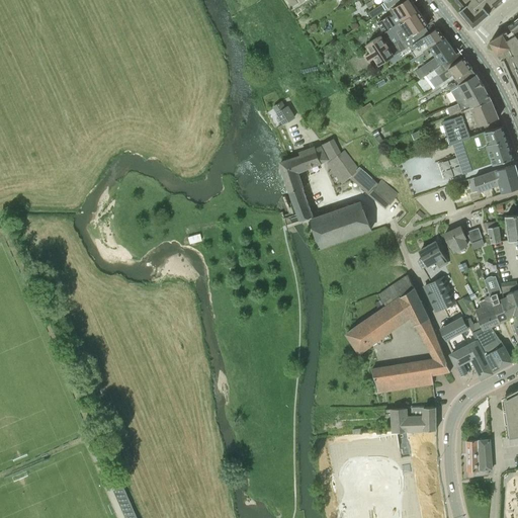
[(399,15),(415,5),(412,0),(405,0),(394,7),(398,14),(398,13),(399,15)]
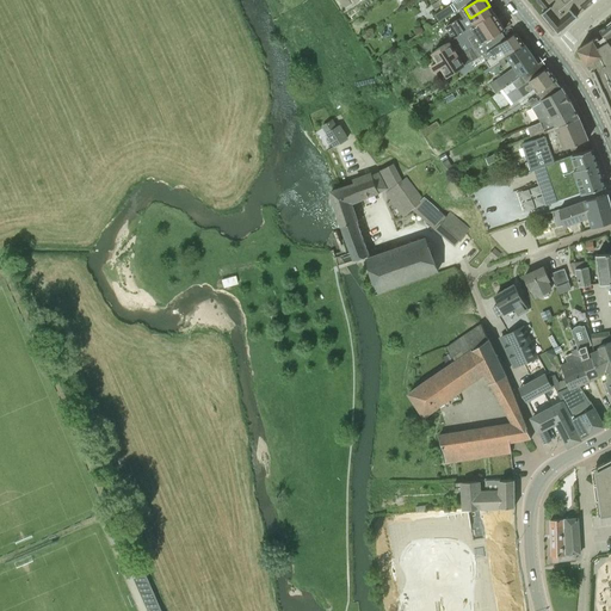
[(538,0),(547,8),(543,11),(559,30),(579,14),(576,12),(580,10),(581,11),(585,7),(593,0),(538,0)]
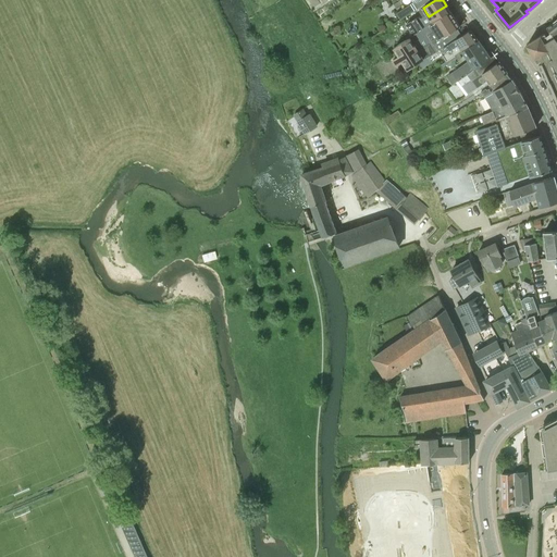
[(416,10),(411,3),(397,13),(400,19),(416,10)]
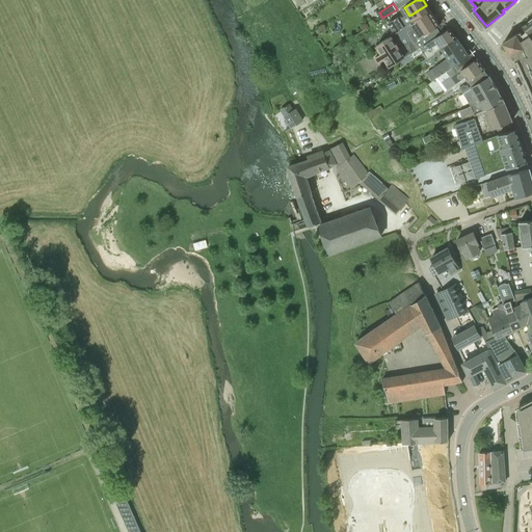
[(416,50),(441,33),(436,27),(440,25),(426,5),(409,16),(408,14),(408,15),(403,18),(399,17),(398,18),(404,27),(396,32),(404,45),(410,41),(416,50)]
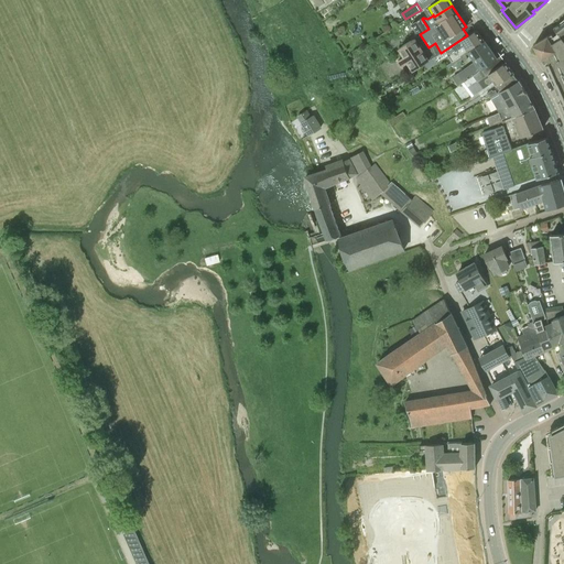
[(419,35),(420,34),(429,29),(422,19),(412,25),(419,35)]
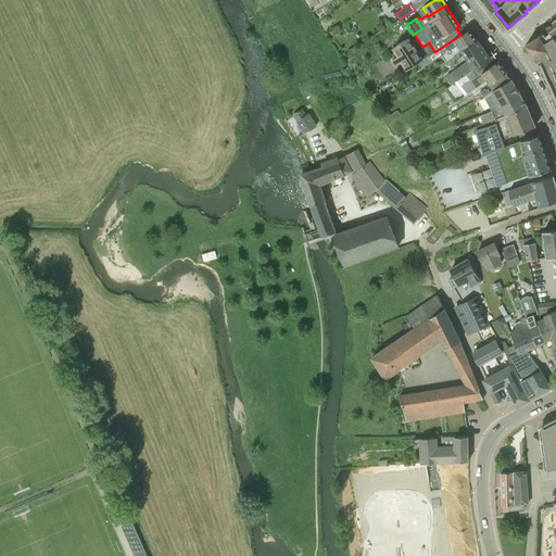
[(555,19),(552,23),(546,27),(551,33),(546,36),(544,33),(527,43),(538,62),(538,61),(540,63),(539,64),(541,71),(546,84),(552,96),(555,105),(555,19)]
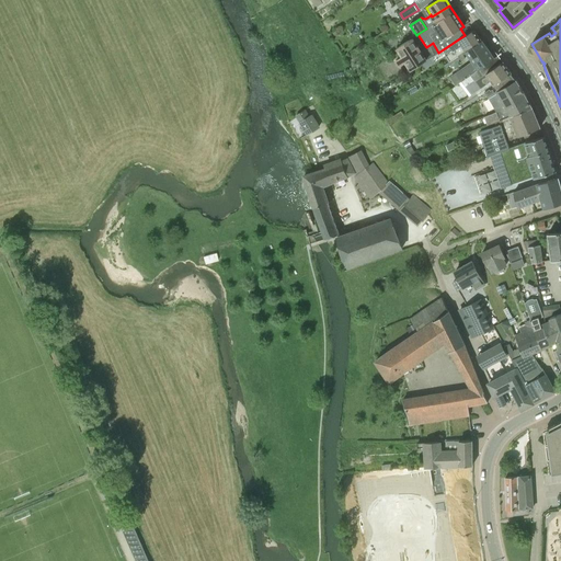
[(467,50),(482,41),(474,30),(466,36),(465,35),(438,53),(431,57),(435,64),(447,56),(450,61),(467,50)]
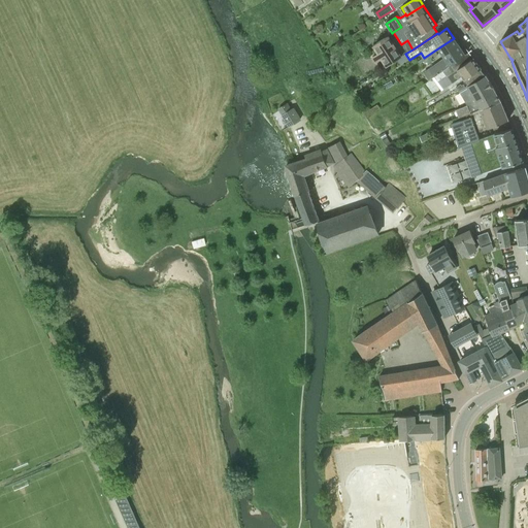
[(405,54),(413,50),(407,40),(401,44),(393,32),(392,33),(388,35),(374,44),(380,53),(372,57),(375,61),(383,57),(388,65),(405,54)]
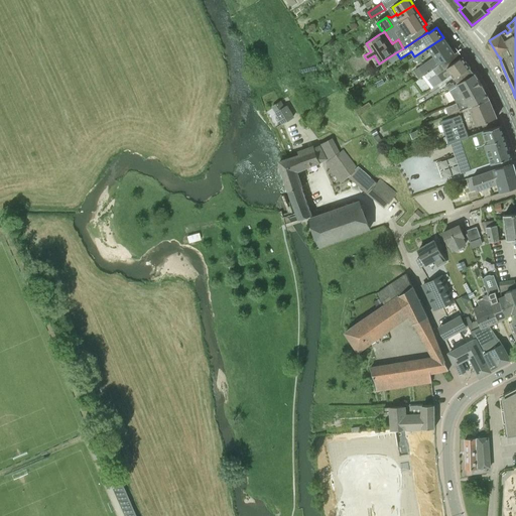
[(331,49),(347,39),(344,35),(329,45),(331,49)]
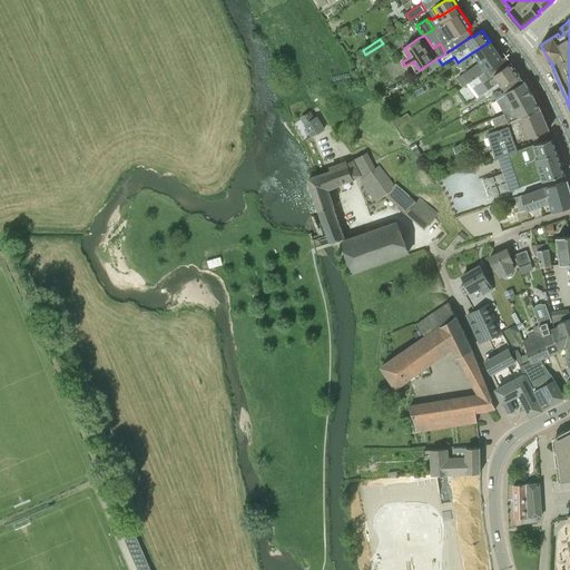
[(479,76),(502,59),(490,41),(474,51),(481,62),(463,75),(468,82),(478,75),(479,76)]
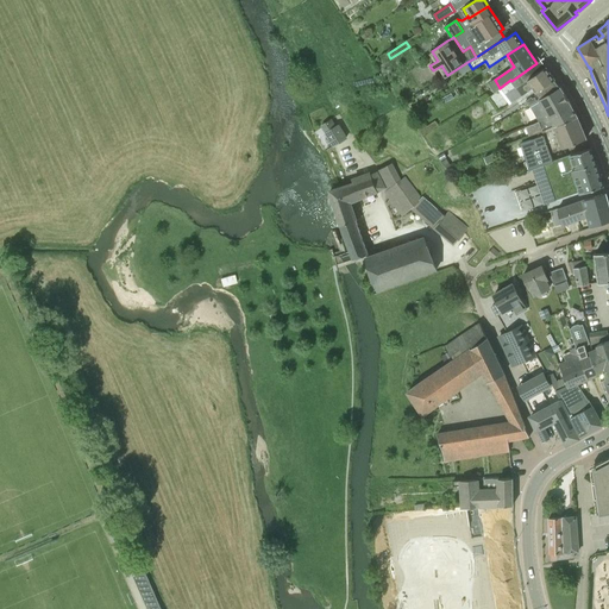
[(537,92),(556,79),(541,60),(537,63),(512,81),(515,87),(506,93),(512,101),(522,94),(533,87),(537,92)]
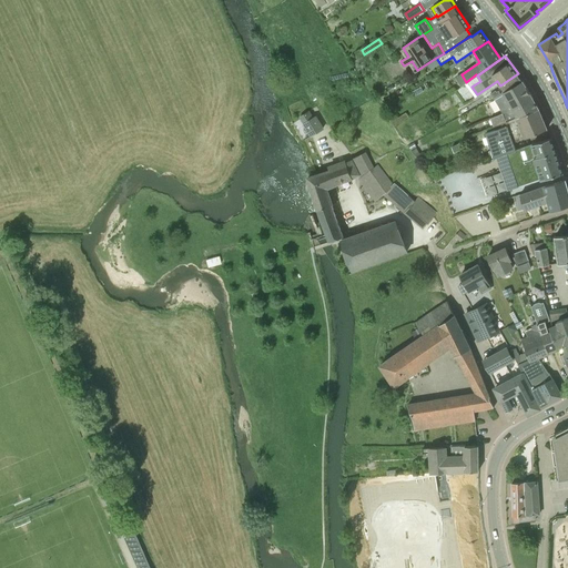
[(504,91),(523,81),(518,73),(500,85),(504,91)]
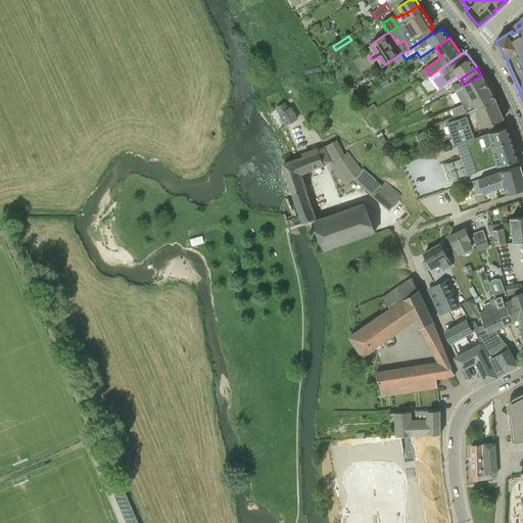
[(473,101),(491,92),(481,75),(464,84),(461,86),(455,90),(463,104),(470,101),(470,102),(473,101)]
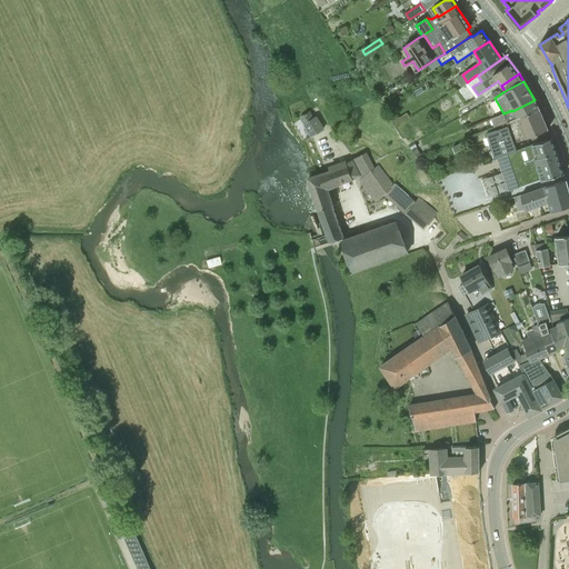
[(360,92),(366,88),(362,83),(357,87),(360,92)]
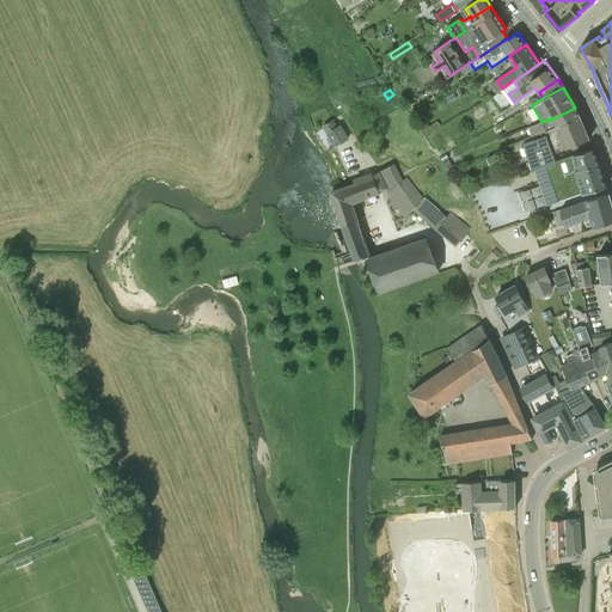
[(532,105),(539,101),(538,98),(536,98),(534,97),(527,103),(530,106),(532,105)]
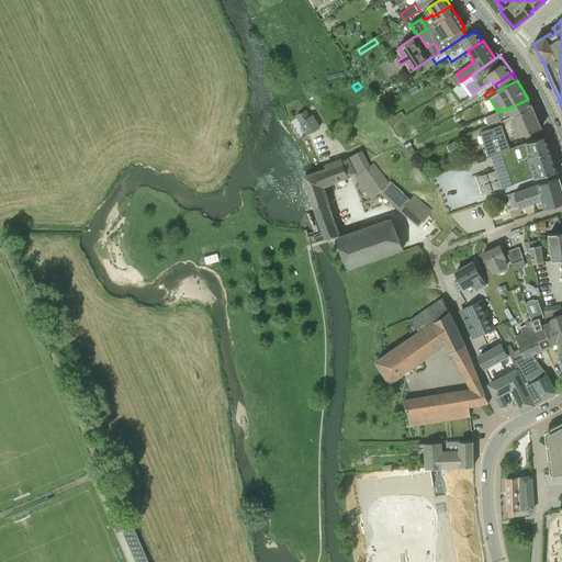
[(487,125),(534,107),(528,99),(508,109),(505,110),(505,109),(497,112),(485,117),(487,125)]
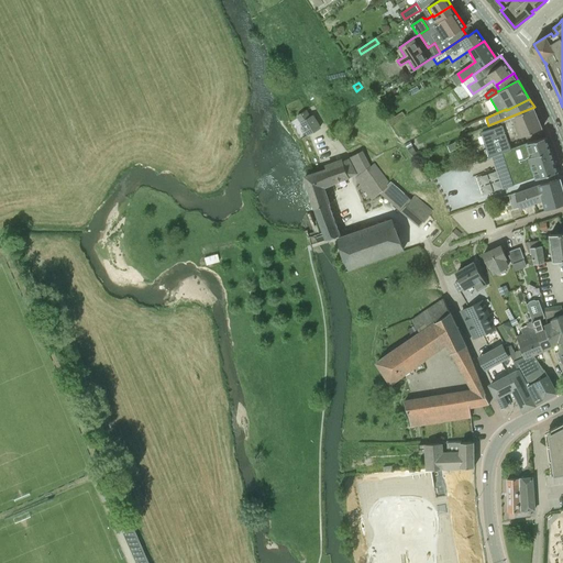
[(534,107),(488,125),(490,130),(504,125),(509,141),(542,128),(534,107)]
